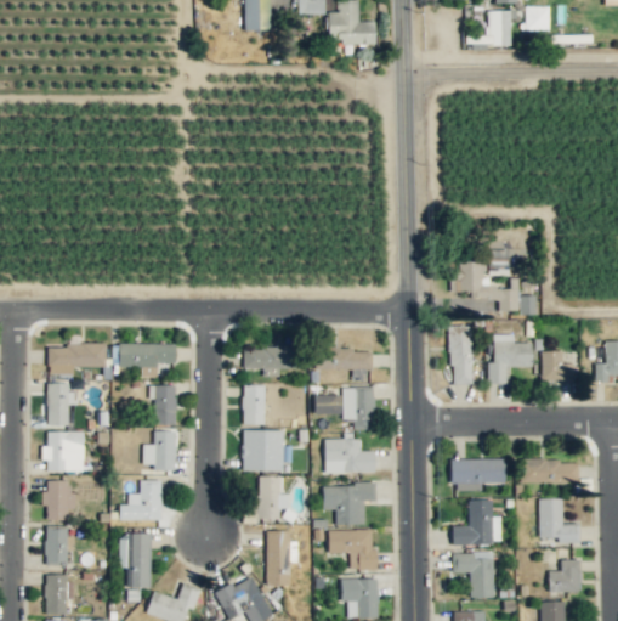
[(245,0),(247,32),(272,30),(271,0),(245,0)]
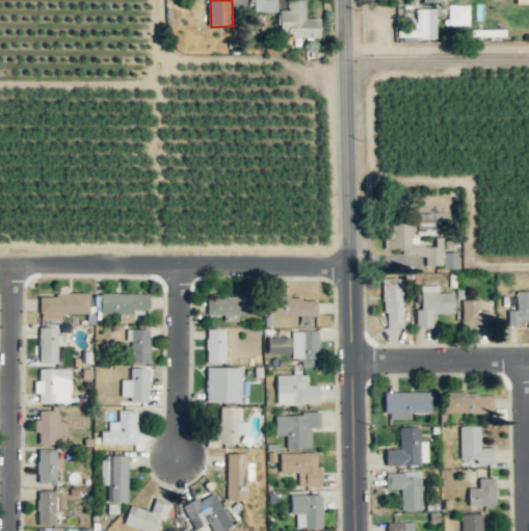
[(471,5),(450,6),(450,27),(471,26),(471,5)]
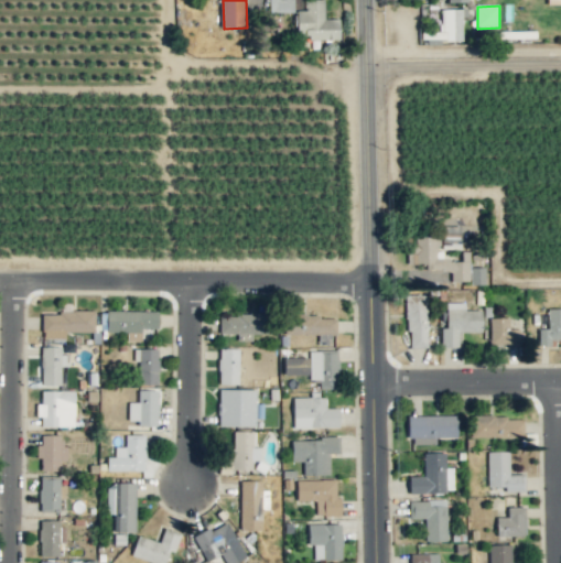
[(416,238),(416,264),(428,264),(428,272),(453,271),(453,282),(473,282),(473,285),(486,285),(486,268),(472,269),(472,261),(445,261),(445,250),(462,249),(462,227),(442,228),(442,238),(416,238)]
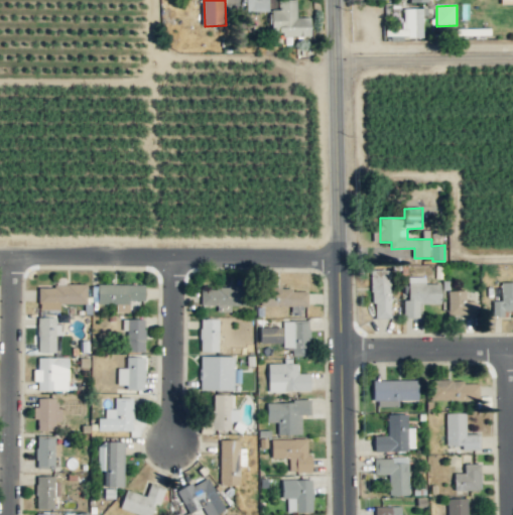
[(392,270),(373,271),(375,319),(393,318),(392,270)]
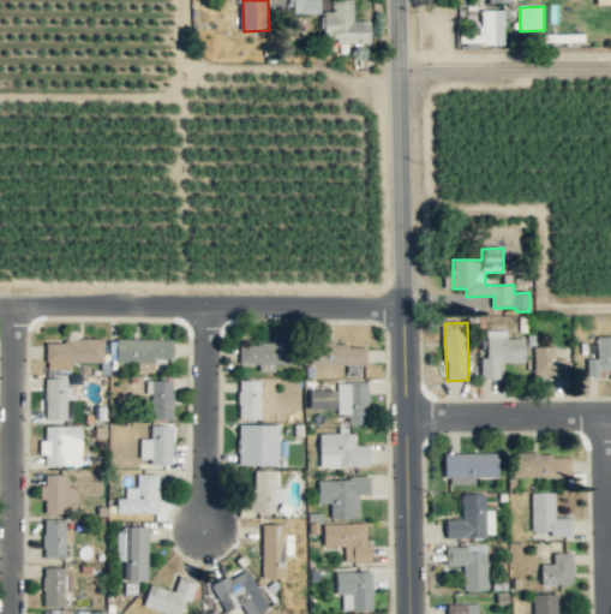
[(487,332),(489,359),(483,359),(483,380),(502,380),(502,363),(527,363),(527,339),(509,339),(508,331),(487,332)]
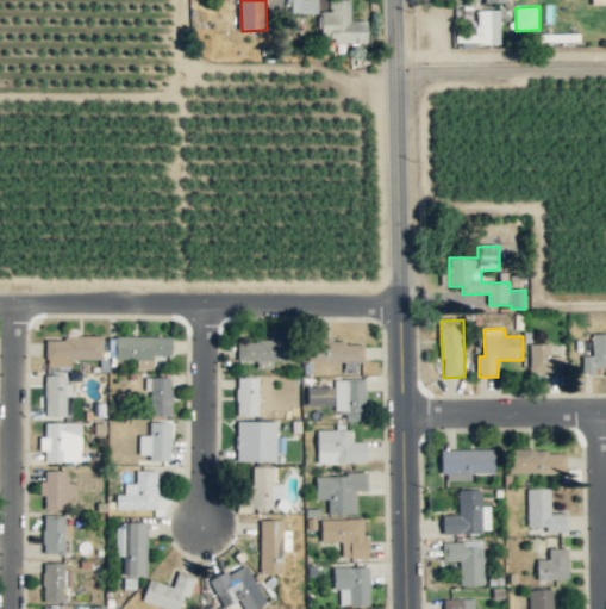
[(605,334),(593,335),(593,368),(605,367),(605,334)]
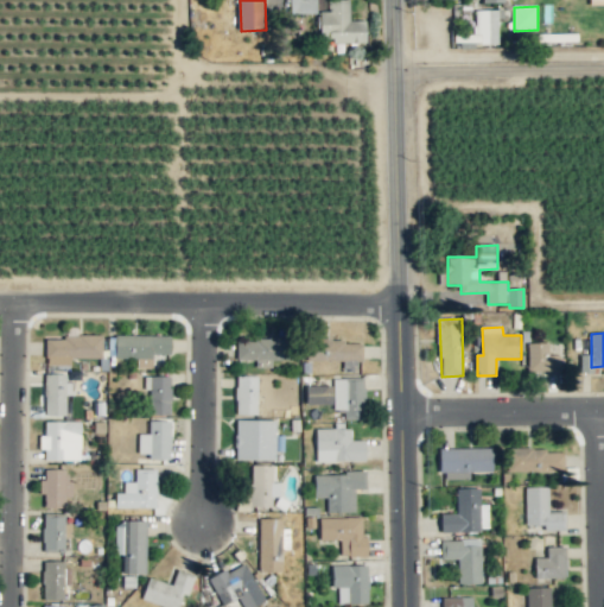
[(48,337),(49,366),(74,365),(74,360),(105,359),(105,336),(48,337)]
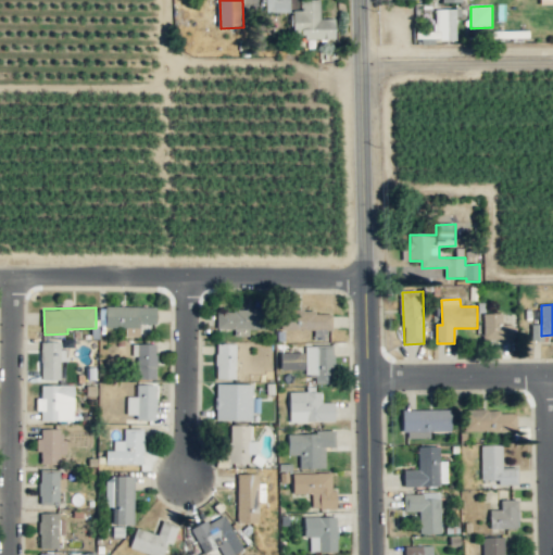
[(158,307),(107,307),(107,328),(127,328),(127,337),(141,337),(141,325),(158,325),(158,307)]
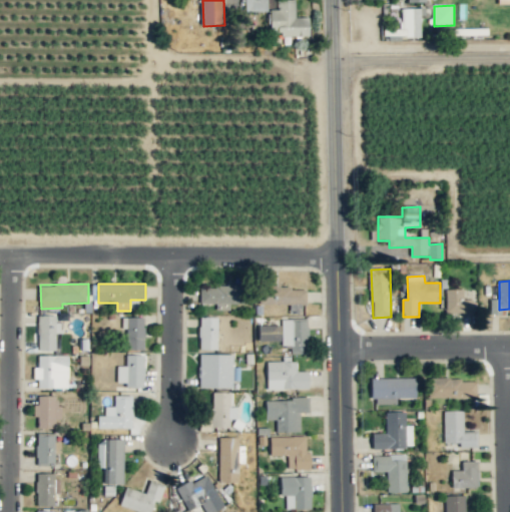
[(202,286),(202,304),(244,306),(245,288),(202,286)]
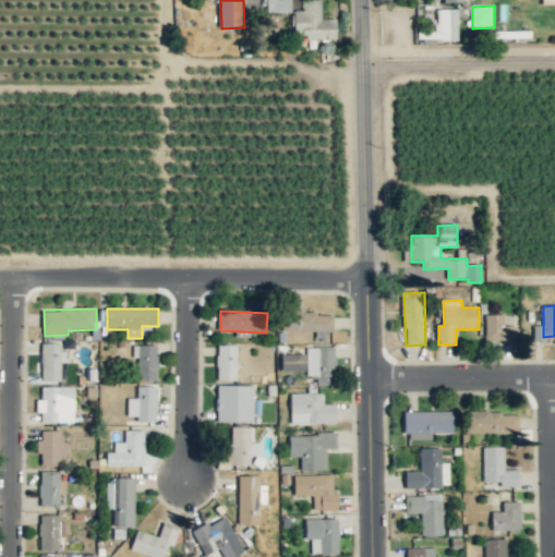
[(335,314),(284,313),(284,331),(335,333),(335,314)]
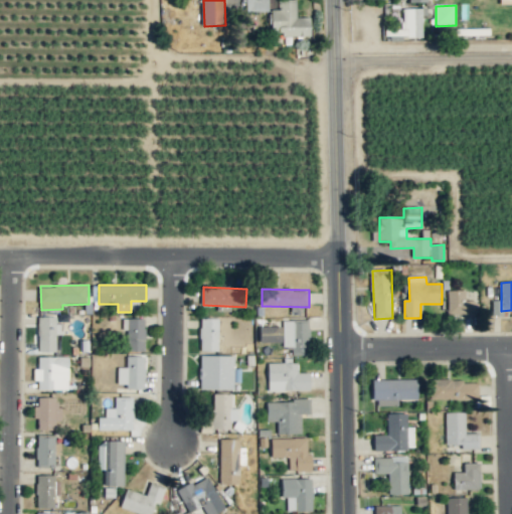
[(467,291),(449,291),(449,317),(476,316),(476,301),(467,301),(467,291)]
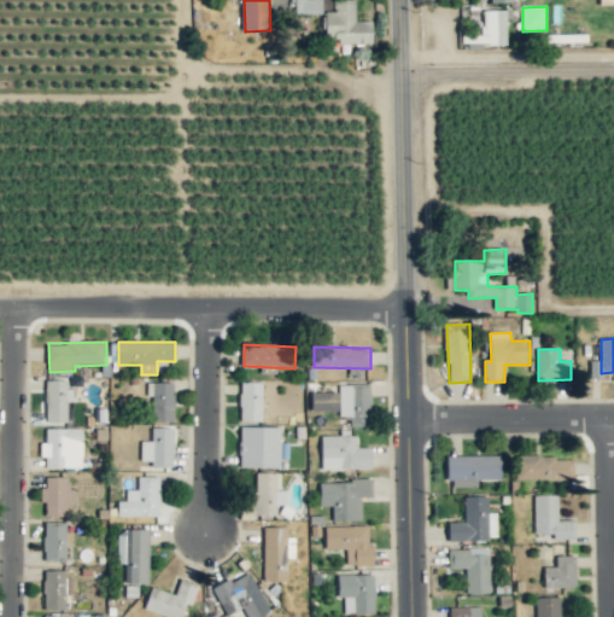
[(69,402),(77,402),(77,390),(70,390),(69,380),(47,382),(48,424),(69,423),(69,402)]
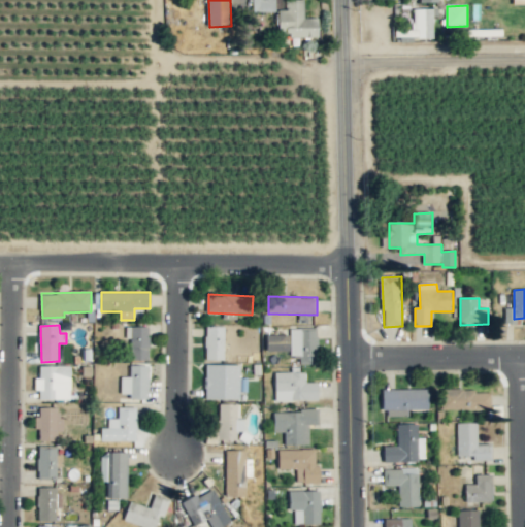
[(225,361),(226,327),(207,327),(207,361),(225,361)]
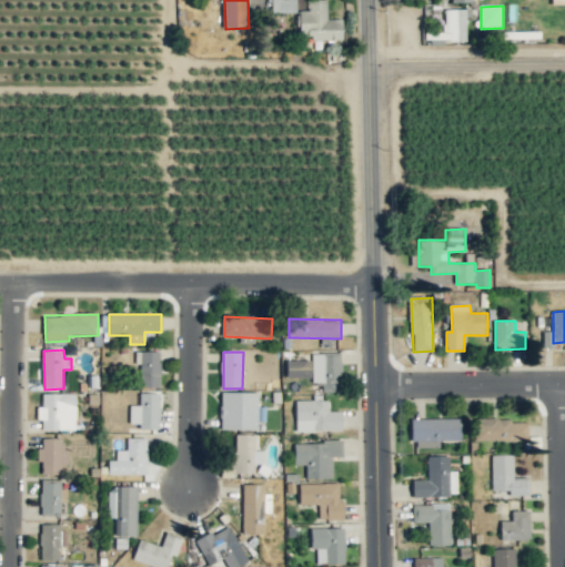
[(161,388),(162,353),(140,353),(139,388),(161,388)]
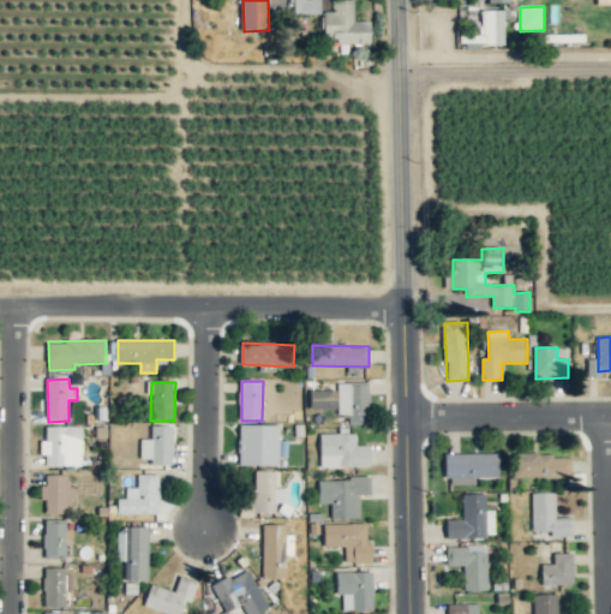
[(340,416),(351,415),(351,424),(371,424),(371,383),(340,383),(340,416)]
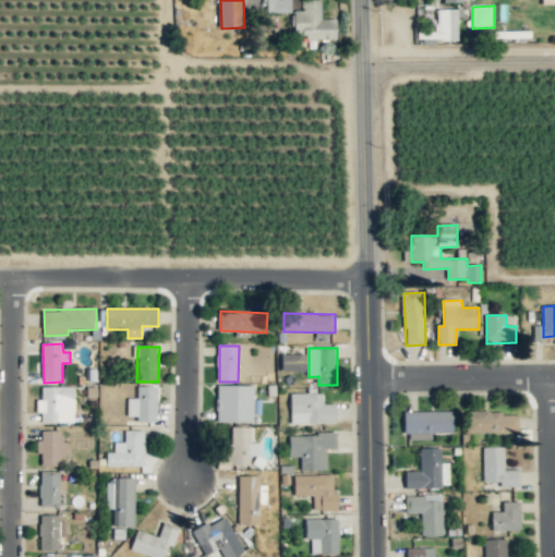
[(256,422),(255,386),(218,386),(219,423),(256,422)]
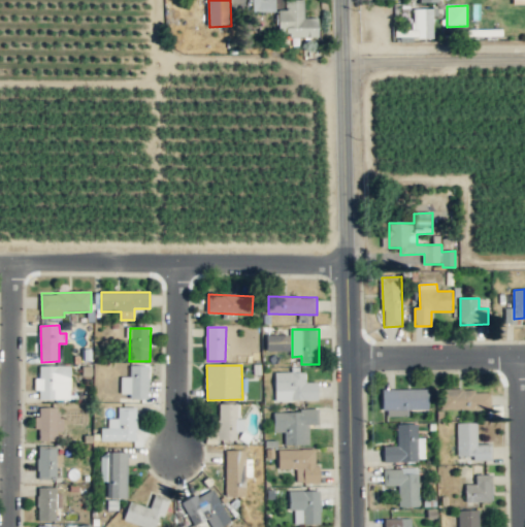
[(71,366),(40,367),(41,380),(36,380),(36,392),(41,392),(41,400),(72,400),(71,366)]
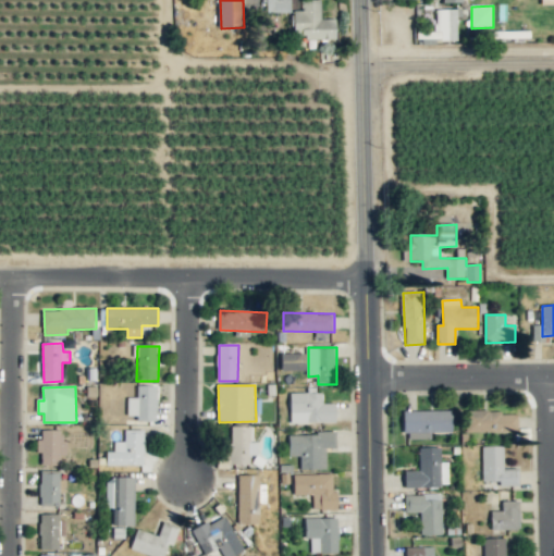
[(130,417),(139,417),(139,421),(158,421),(158,386),(139,386),(138,398),(130,398),(130,417)]
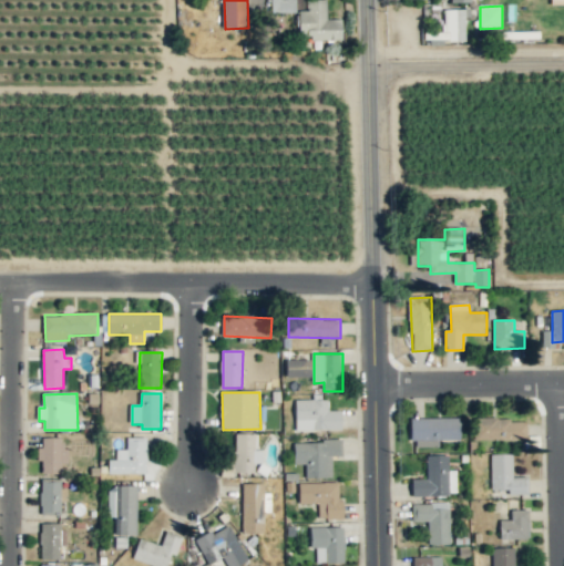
[(342,431),(342,411),(329,411),(328,400),(296,401),(297,432),(342,431)]
